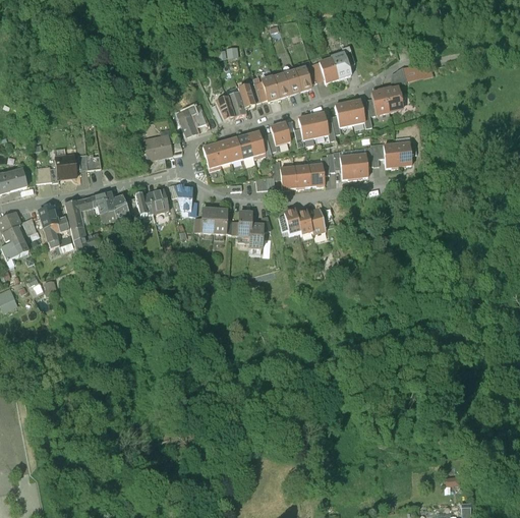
[(228,43),(228,54),(239,54),(238,43),(228,43)]
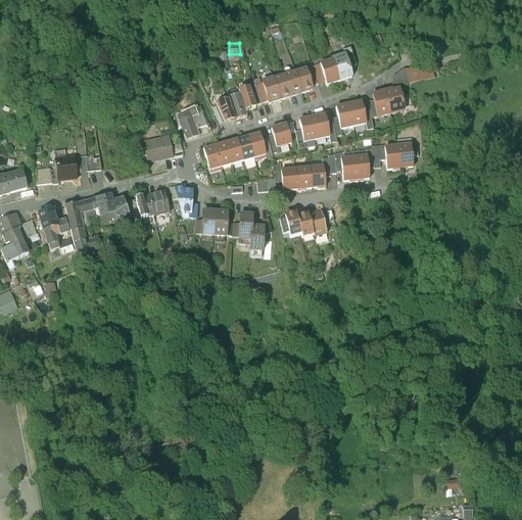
[(227,45),(219,47),(221,56),(229,55),(227,45)]
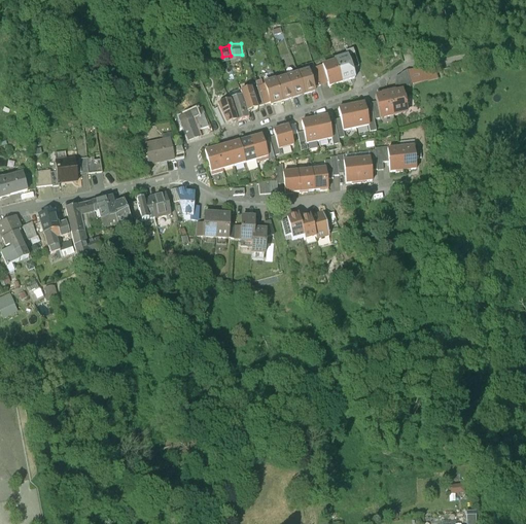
[(360,61),(355,47),(349,49),(353,63),(360,61)]
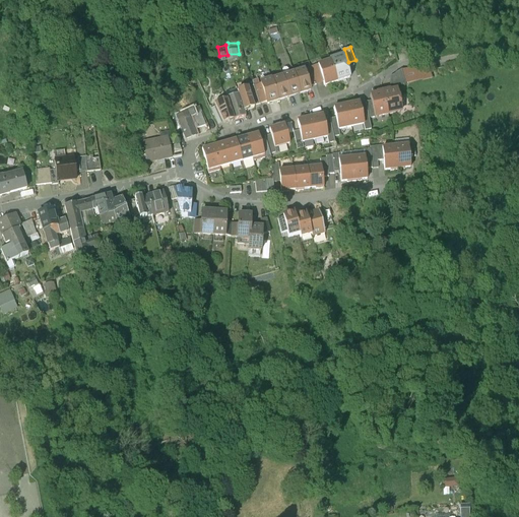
[(330,53),(331,56),(338,76),(351,72),(348,62),(344,49),(344,48),(330,53)]
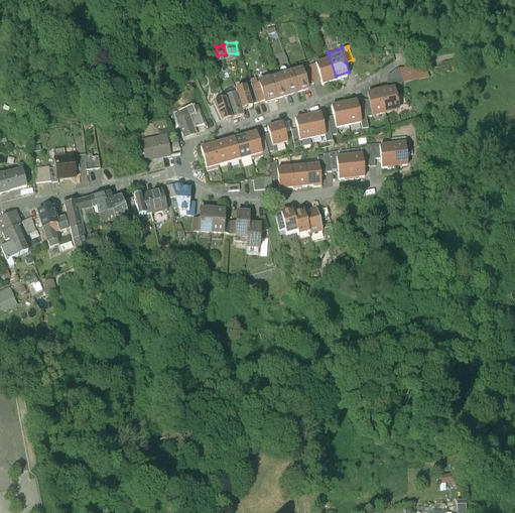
[(319,71),(322,77),(323,80),(336,76),(329,55),(316,58),(319,71)]
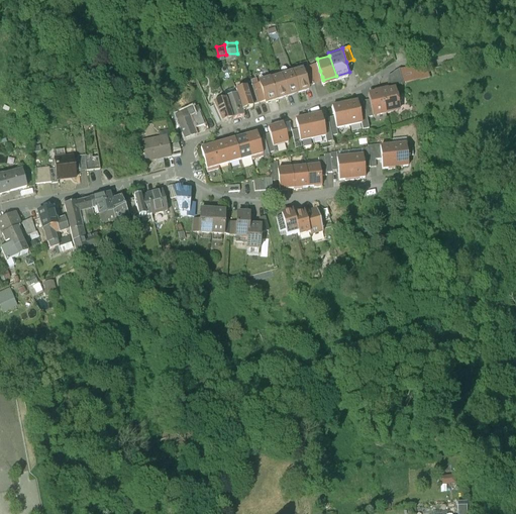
[(317,59),(309,62),(313,73),(320,71),(317,59)]
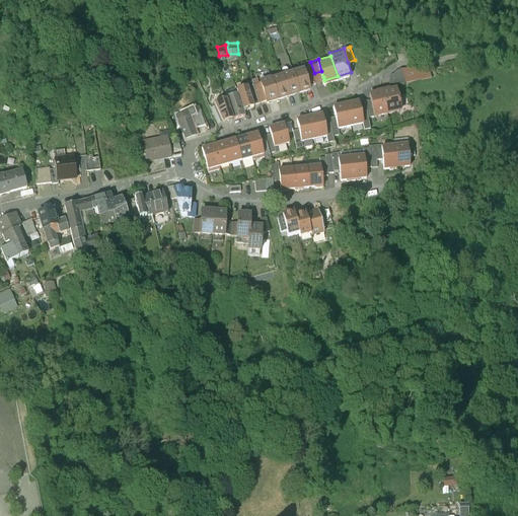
[(390,71),(390,82),(407,78),(402,64),(390,71)]
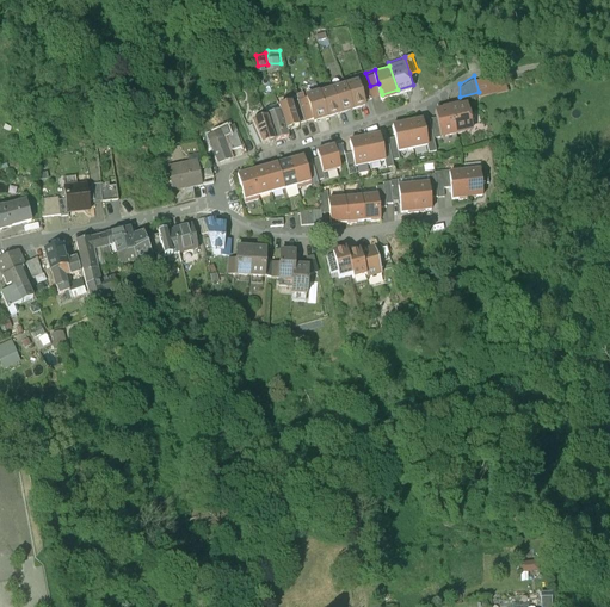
[(359,76),(346,80),(353,104),(367,100),(359,76)]
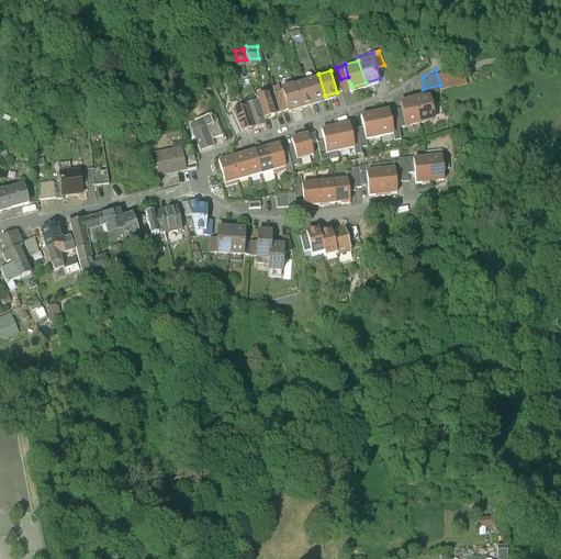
[(318,74),(306,77),(313,99),(325,96),(318,74)]
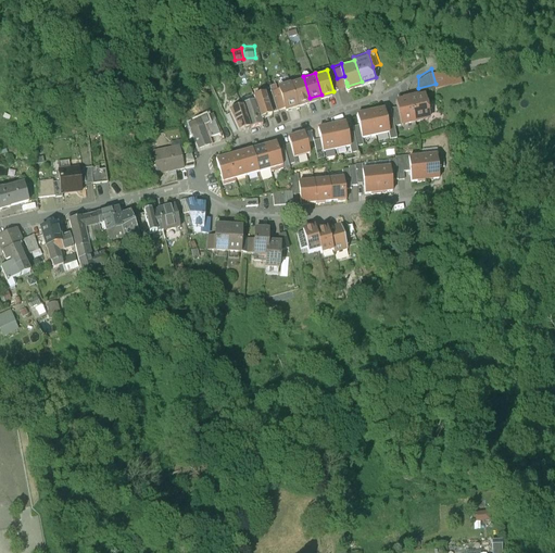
[(303,76),(291,79),(298,101),(310,98),(303,76)]
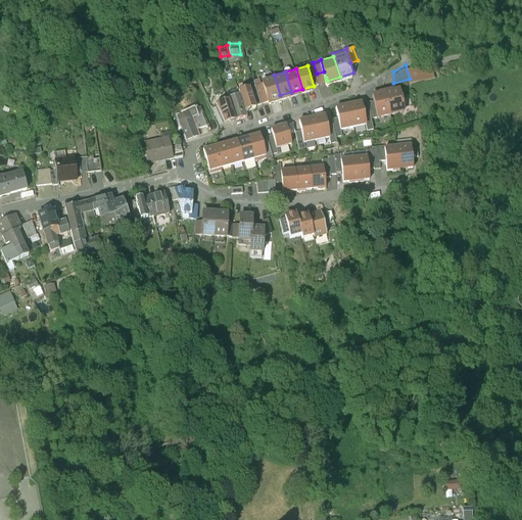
[(324,72),(317,74),(318,80),(326,78),(324,72)]
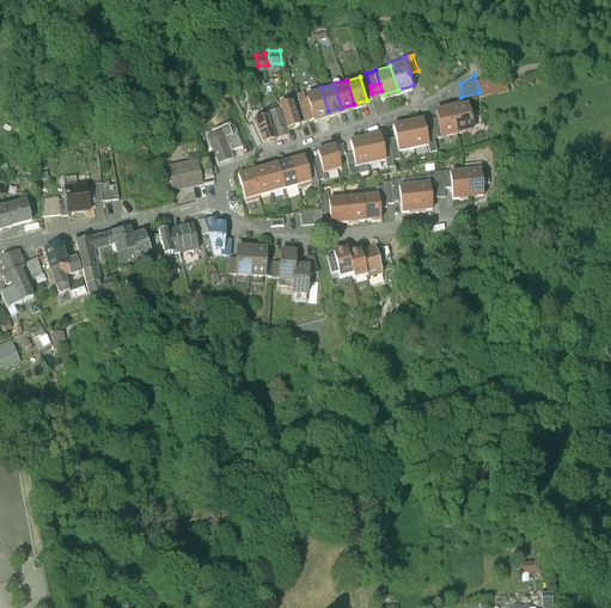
[(307,92),(307,93),(315,115),(315,116),(328,111),(321,87),(307,92)]
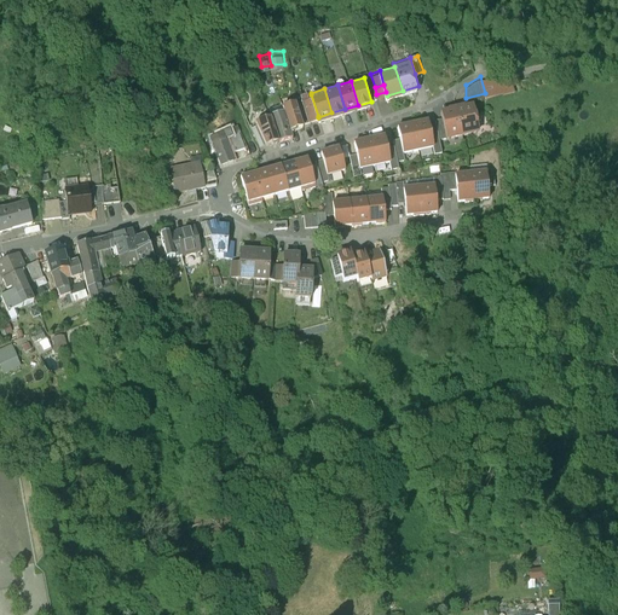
[(302,98),(310,119),(318,116),(311,94),(302,97),(302,98)]
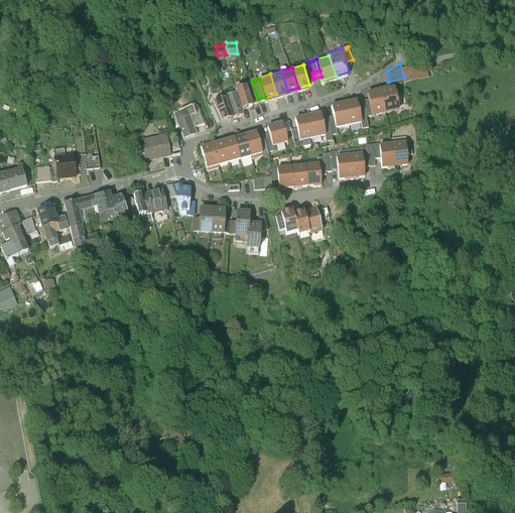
[(246,84),(252,101),(258,99),(252,82),(246,84)]
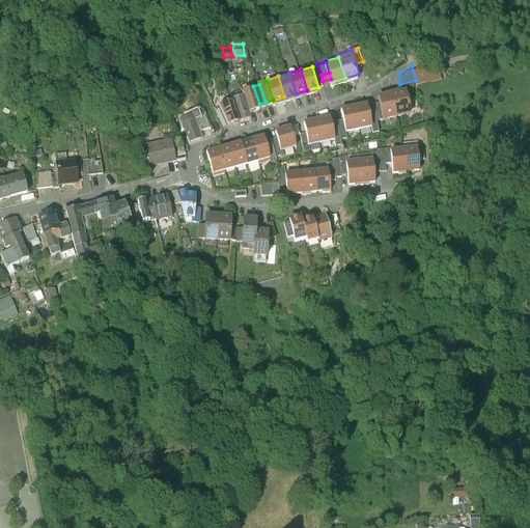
[(231,95),(232,98),(233,103),(239,118),(239,119),(251,115),(249,110),(259,106),(259,104),(253,86),(253,85),(243,88),(244,92),(231,95)]
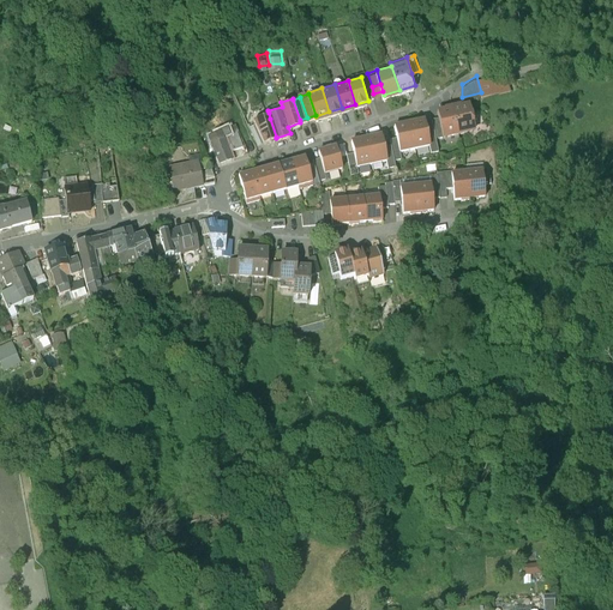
[(474,106),(470,102),(469,100),(462,101),(462,98),(454,101),(460,128),(475,125),(474,122),(478,118),(474,106)]
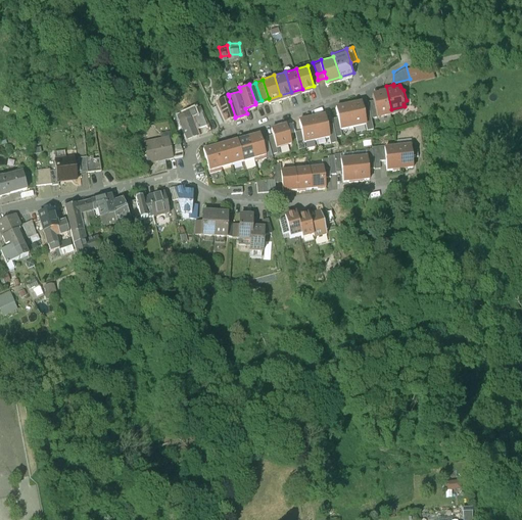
[(391,109),(386,86),(379,87),(380,88),(374,90),(375,95),(378,111),(391,109)]
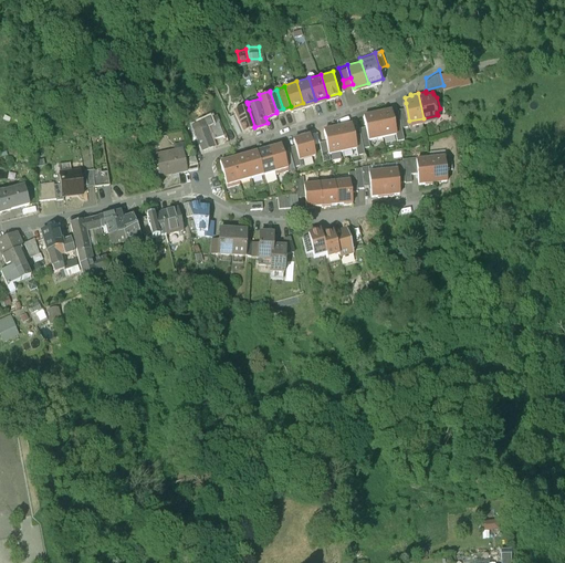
[(409,121),(406,103),(399,104),(401,115),(404,122),(409,121)]
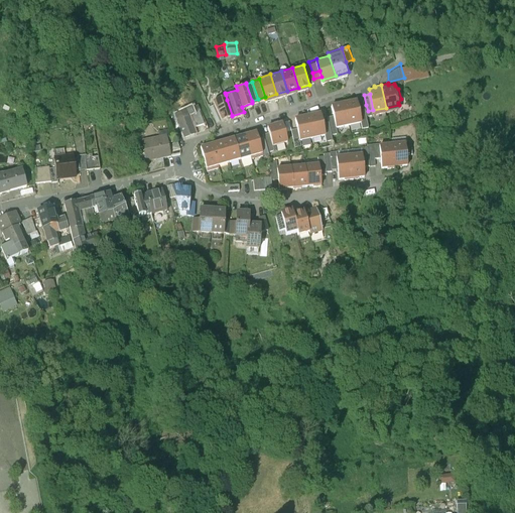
[(222,119),(232,115),(227,100),(226,95),(214,99),(222,119)]
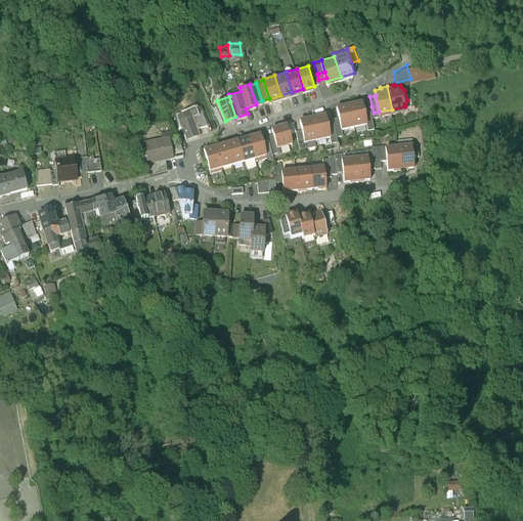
[(368,120),(365,107),(363,97),(357,98),(356,97),(343,100),(343,101),(337,103),(340,114),(342,125),(343,125),(367,120),(368,120)]
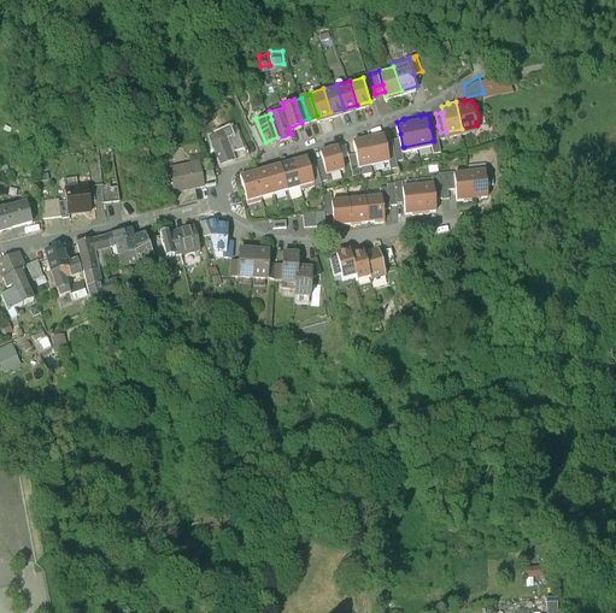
[(238,123),(229,127),(232,131),(234,140),(241,137),(239,130),(240,130),(238,123)]
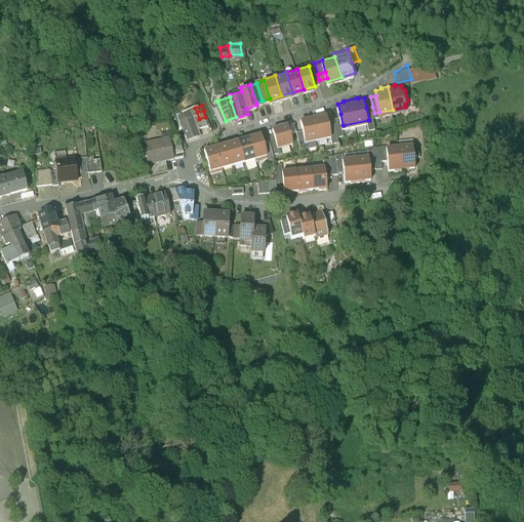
[(369,120),(368,120),(369,126),(376,124),(374,113),(372,107),(366,108),(369,120)]
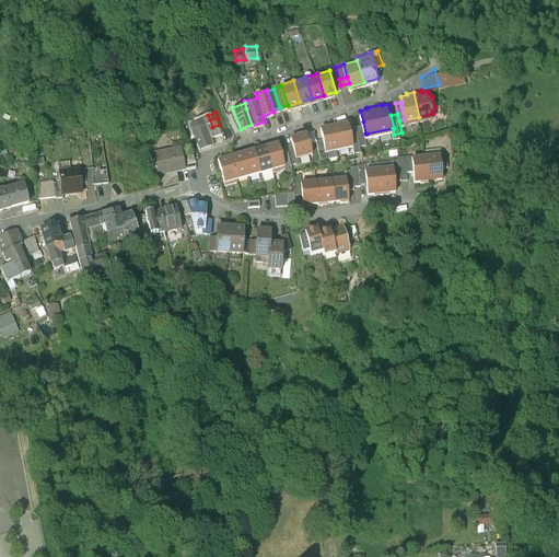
[(191,123),(200,147),(211,142),(206,129),(204,123),(210,119),(208,115),(193,120),(194,122),(191,123)]
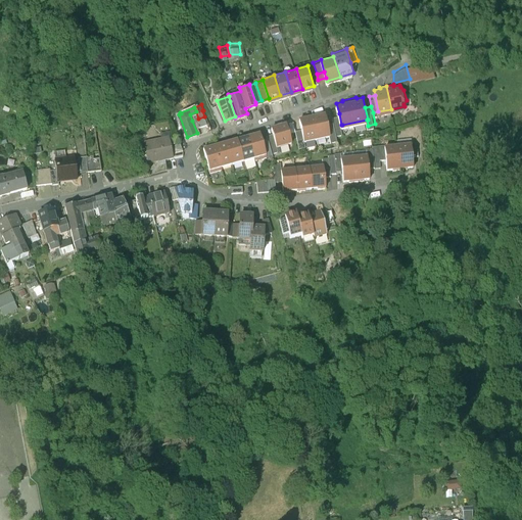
[(303,139),(329,133),(330,133),(328,121),(326,111),(320,112),(319,110),(304,113),(305,115),(298,116),(301,127),(303,139)]
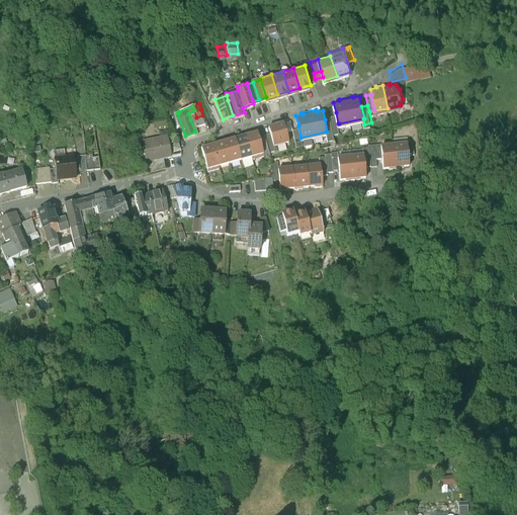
[(188,113),(190,119),(194,118),(196,117),(194,110),(188,113)]
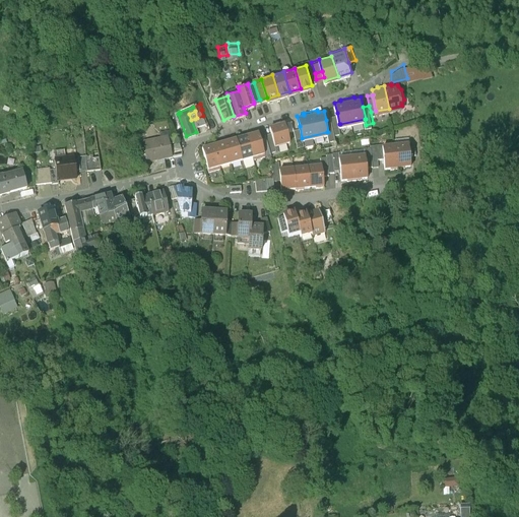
[(114,113),(95,116),(96,122),(115,120),(114,113)]
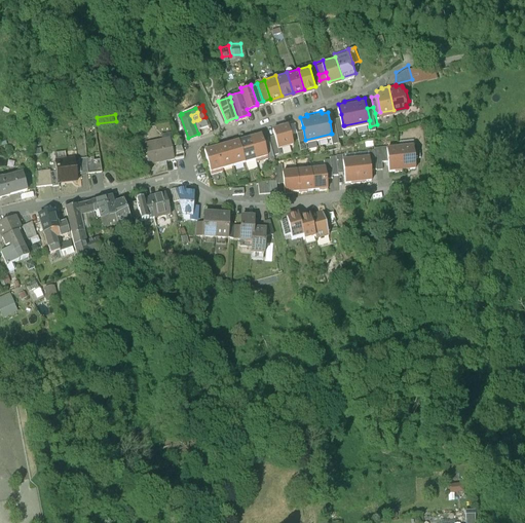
[(343,125),(341,114),(335,115),(336,120),(338,133),(345,132),(344,125),(343,125)]
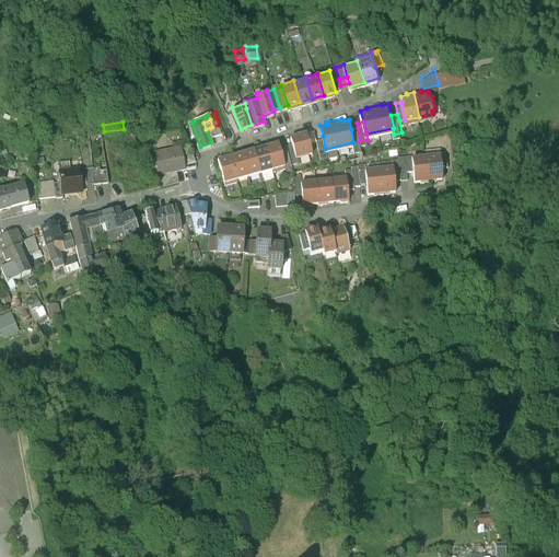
[(219,125),(212,127),(210,128),(212,135),(222,131),(219,125)]
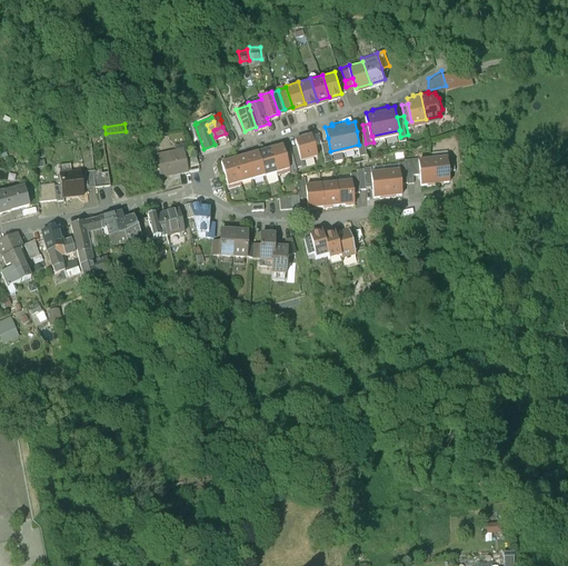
[(359,145),(358,145),(359,151),(367,150),(366,144),(364,130),(357,131),(359,145)]
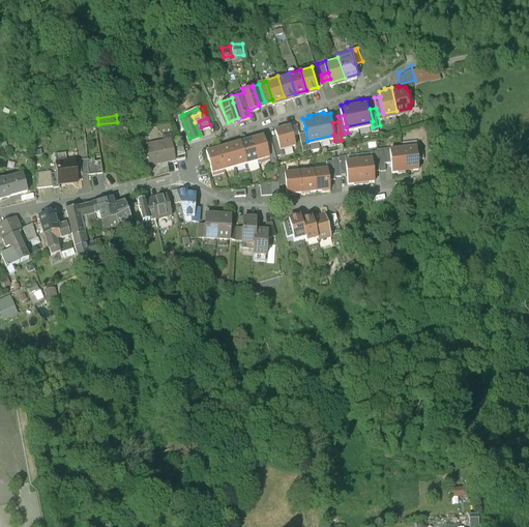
[(281,147),(281,146),(296,142),(290,123),(274,127),(276,134),(281,147)]
